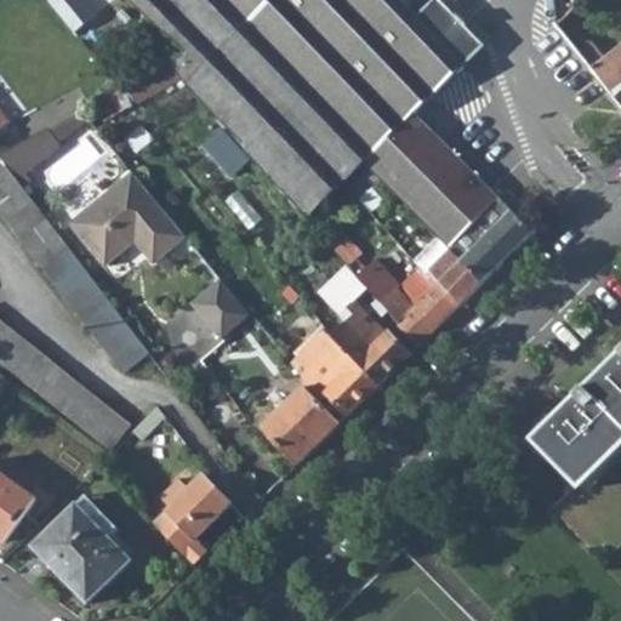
[(180,77),(306,220),(362,165),(372,155),(222,0),(130,0),(187,52),(169,62),(180,77)]
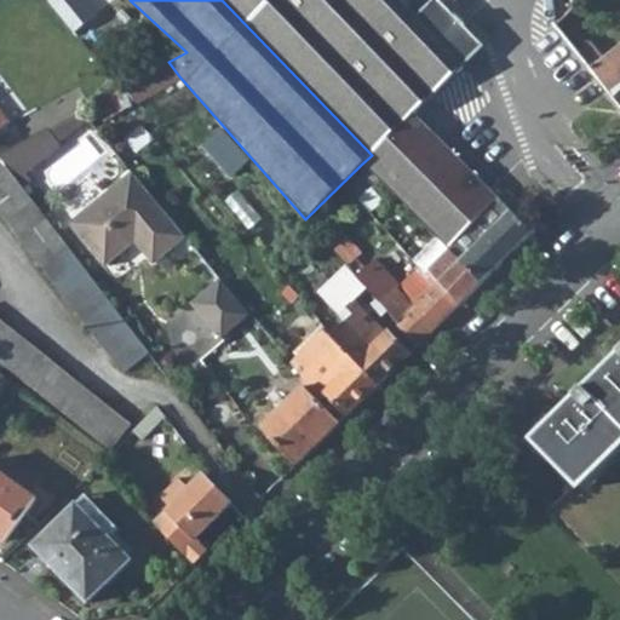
[(414,16),(399,0),(222,0),(372,155),(361,165),(368,170),(379,182),(448,248),(476,223),(498,199),(430,130),(436,125),(436,103),(430,97),(448,80),(461,65),(414,16)]
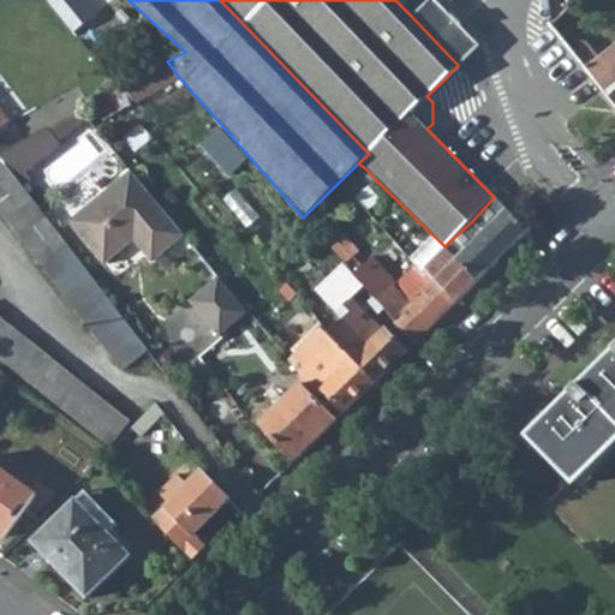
[(428,0),(411,16),(458,65),(481,45),(437,0),(428,0)]
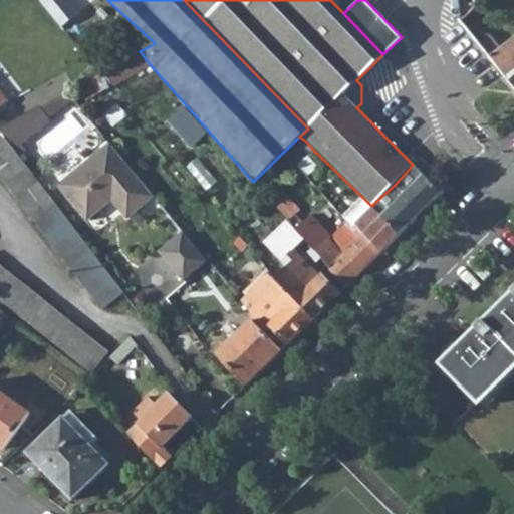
[(461,18),(479,41),(487,35),(469,11),(461,18)]
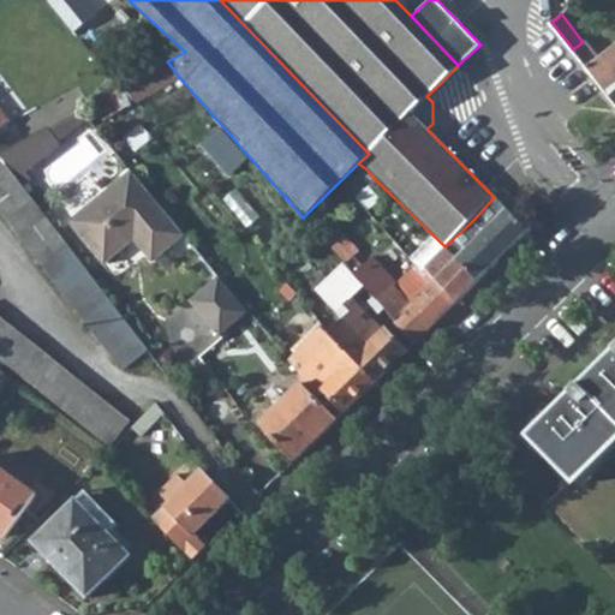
[(573,49),(614,101),(614,46),(597,60),(583,42),(573,49)]
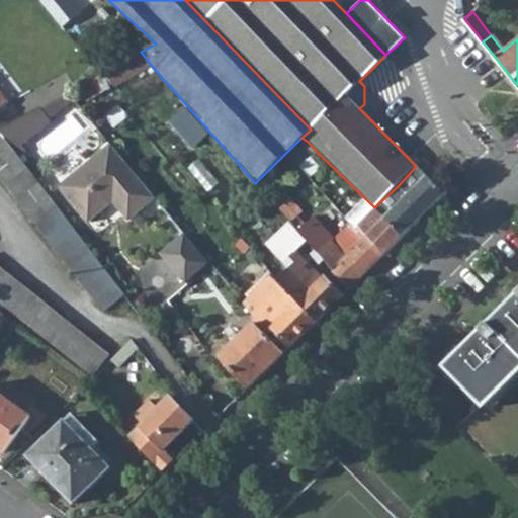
[(113,82),(150,64),(141,52),(105,71),(113,82)]
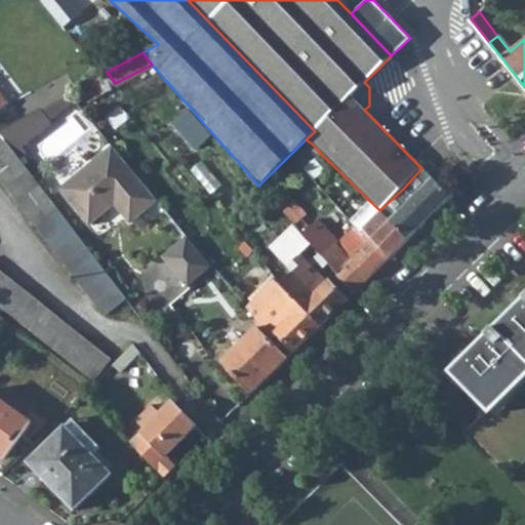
[(82,93),(87,102),(112,85),(107,78),(82,93)]
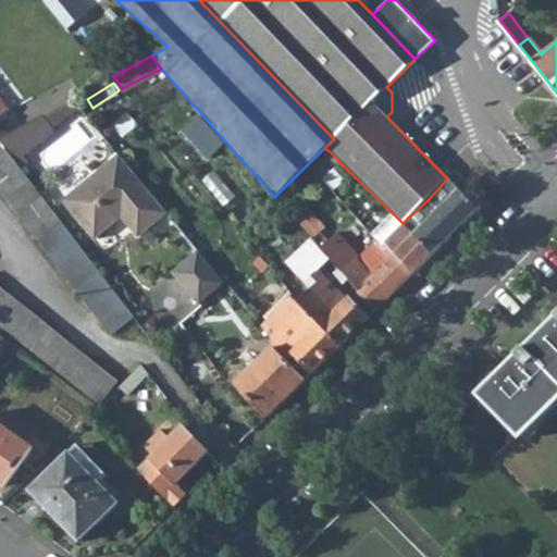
[(0,138),(0,145),(8,156),(19,150),(49,134),(36,120),(5,136),(0,138)]
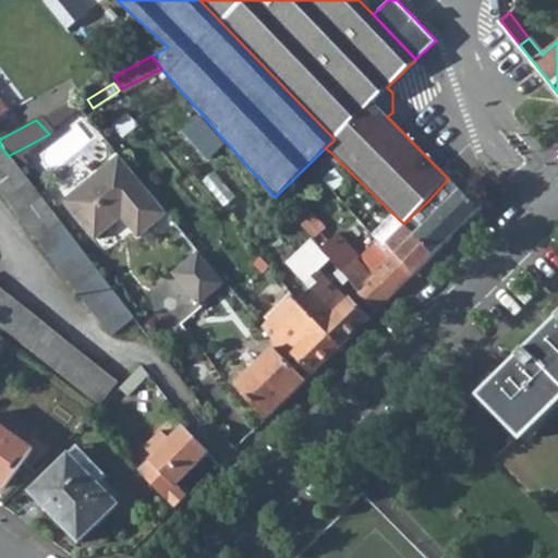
[(0,191),(38,241),(60,223),(17,167),(8,156),(0,145),(0,191)]
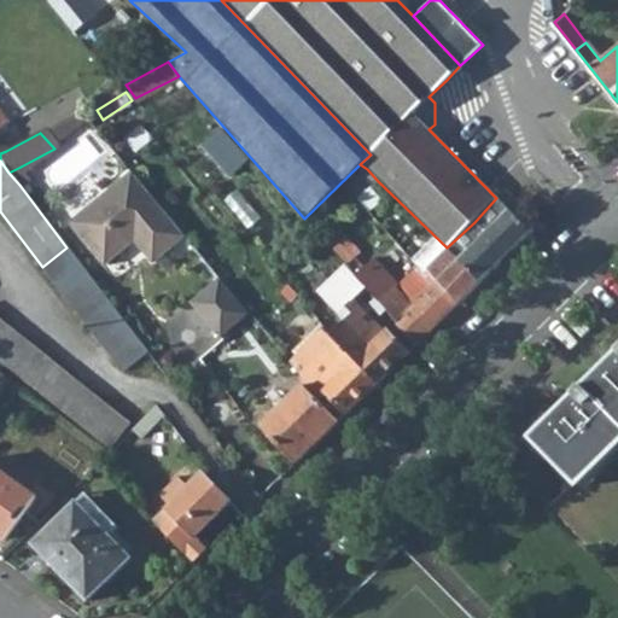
[(9,173),(19,185),(29,178),(21,167),(9,173)]
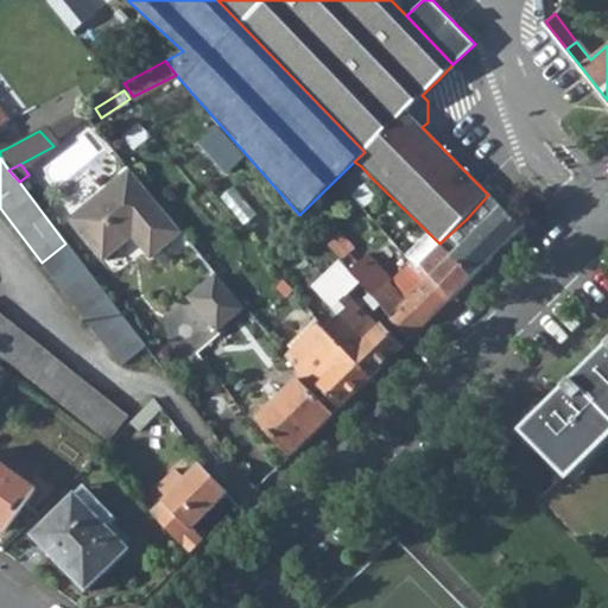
[(352,197),(372,178),(361,166),(341,187),(347,192),(352,197)]
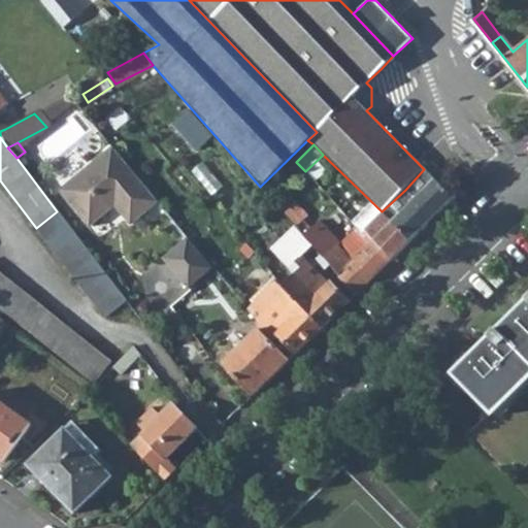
[(60,191),(89,227),(107,213),(105,210),(112,205),(130,226),(160,203),(114,150),(60,191)]
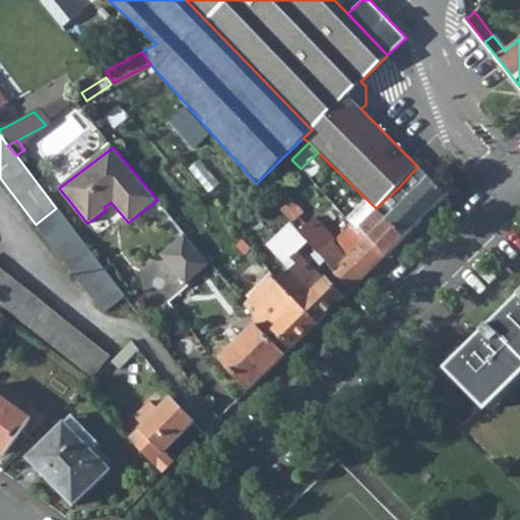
[(297,165),(291,159),(279,171),(284,176),(297,165)]
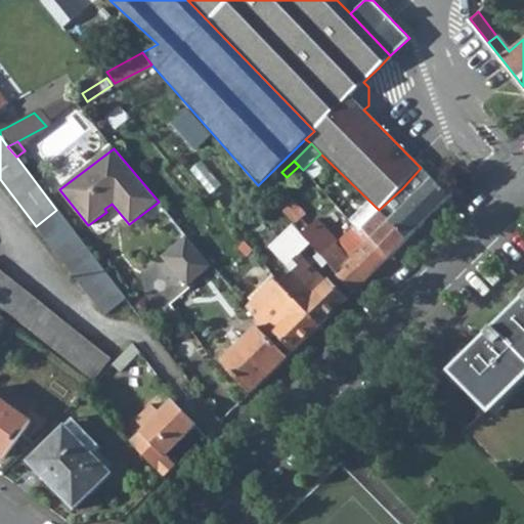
[(431,178),(411,198),(389,220),(406,238),(449,197),(431,178)]
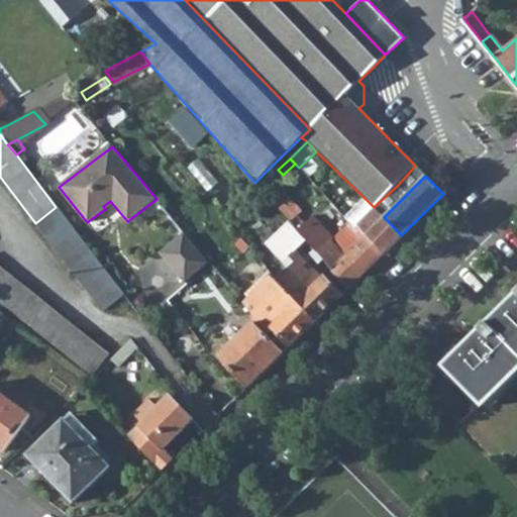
[(377,211),(384,217),(406,195),(397,186),(374,207),(377,211)]
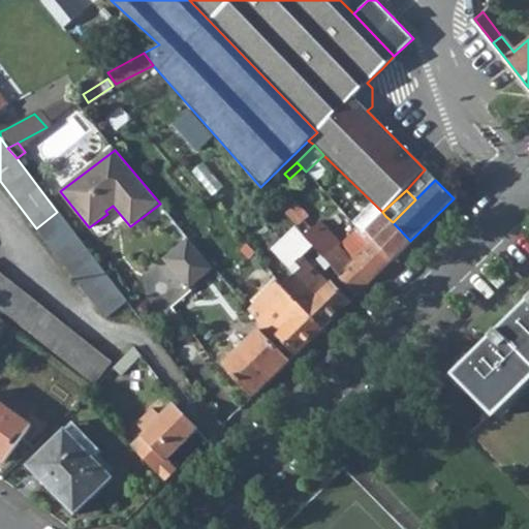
[(272,200),(276,206),(281,200),(277,195),(272,200)]
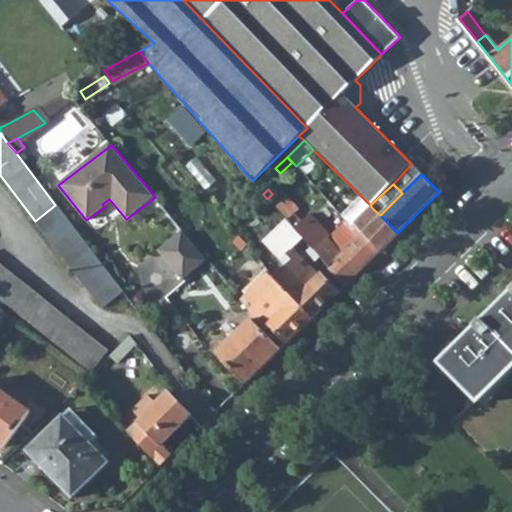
[(363,234),(361,236),(356,240),(350,235),(336,246),(328,238),(325,240),(312,224),(300,221),(293,213),(296,209),(284,196),(274,206),(284,218),(301,237),(342,286),(379,251),(363,234)]
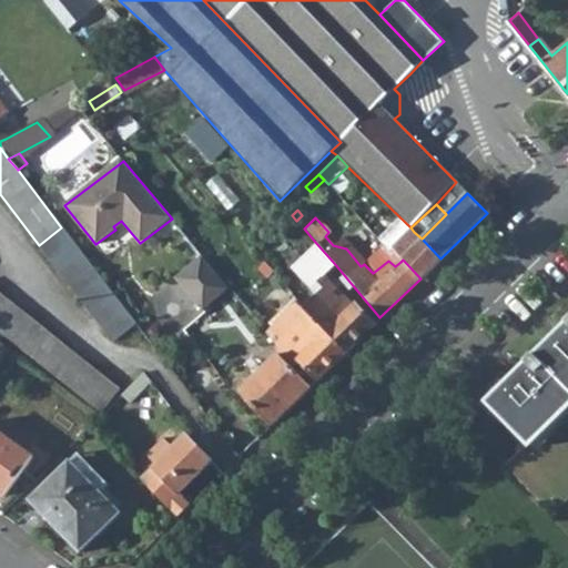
[(39,245),(113,341),(135,324),(61,227),(39,245)]
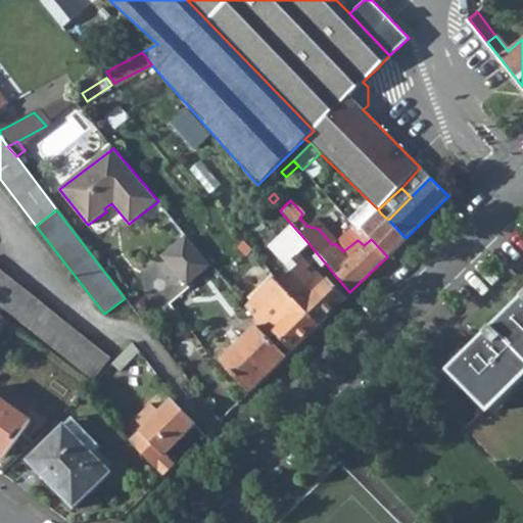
[(388,220),(381,214),(372,222),(370,220),(359,230),(369,241),(371,239),(387,256),(406,238),(388,220)]
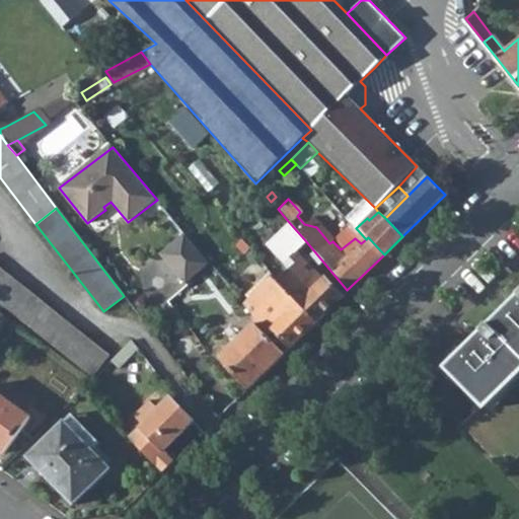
[(303,243),(305,240),(288,221),(284,225),(303,243)]
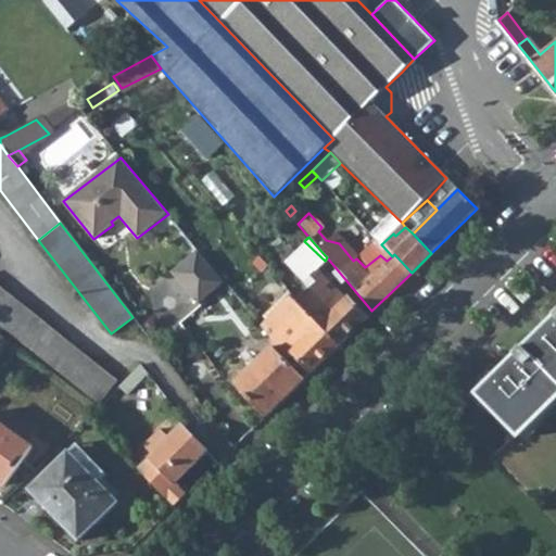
[(338,345),(366,317),(346,298),(345,299),(315,269),(325,261),(304,241),(286,260),(312,287),(299,300),(308,311),(338,345)]
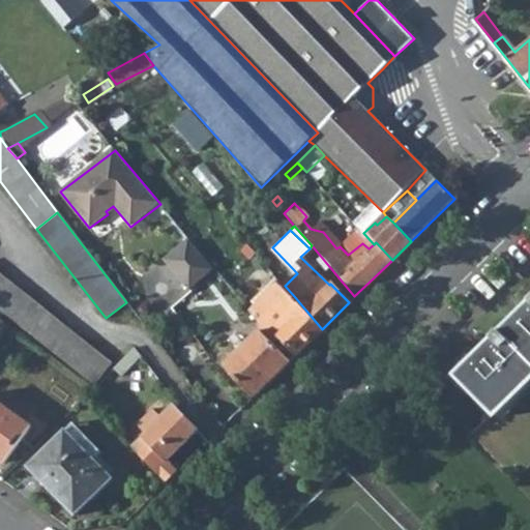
[(169,260),(190,287),(214,267),(192,241),(188,237),(166,257),(169,260)]
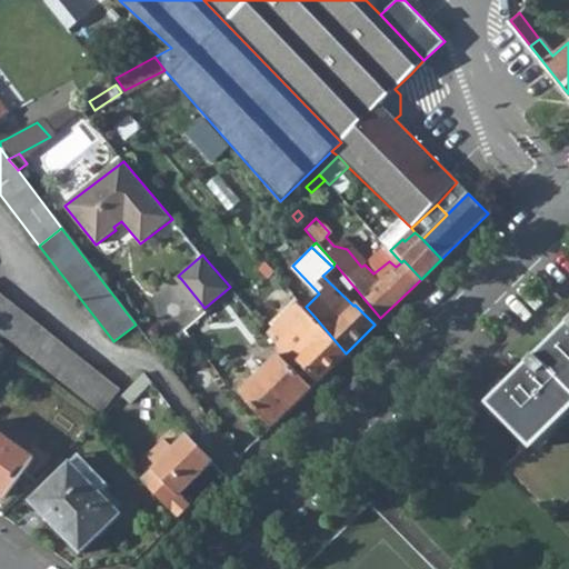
[(0,323),(105,408),(119,388),(0,292),(0,323)]
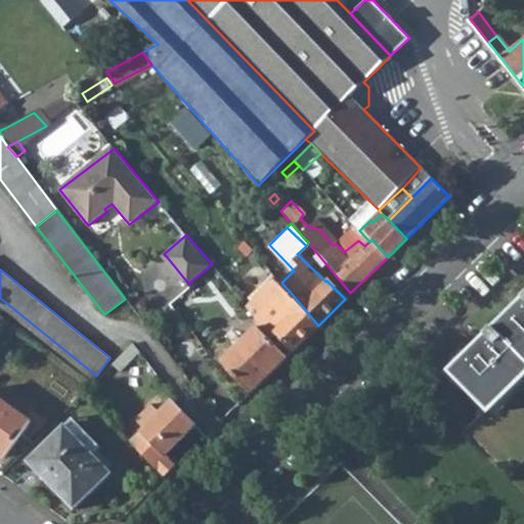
[(276,275),(251,299),(274,330),(272,332),(292,351),(318,325),(291,293),(281,282),(276,275)]
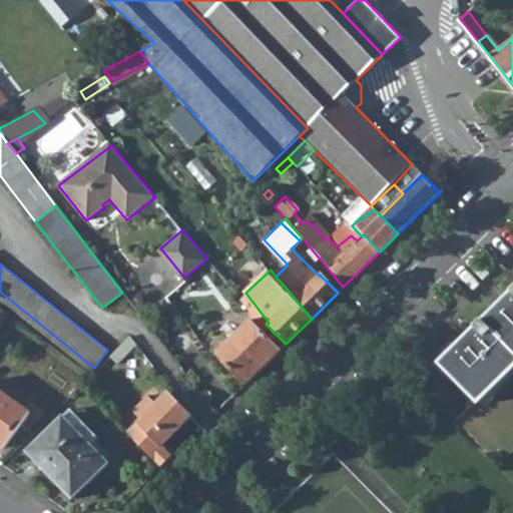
[(249,320),(261,330),(267,325),(269,323),(245,293),(240,297),(248,308),(249,320)]
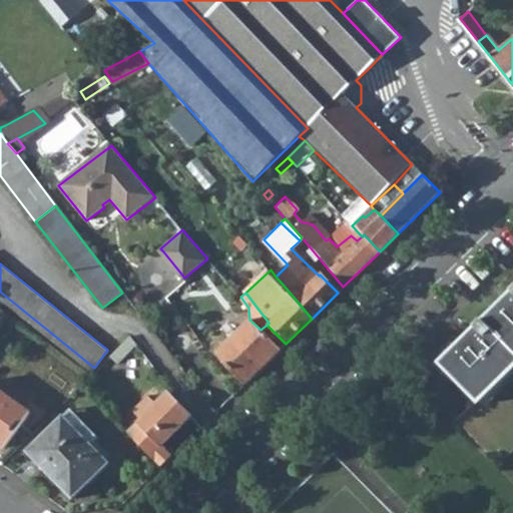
[(460,427),(504,469),(512,460),(512,304),(447,371),(481,405),(460,427)]
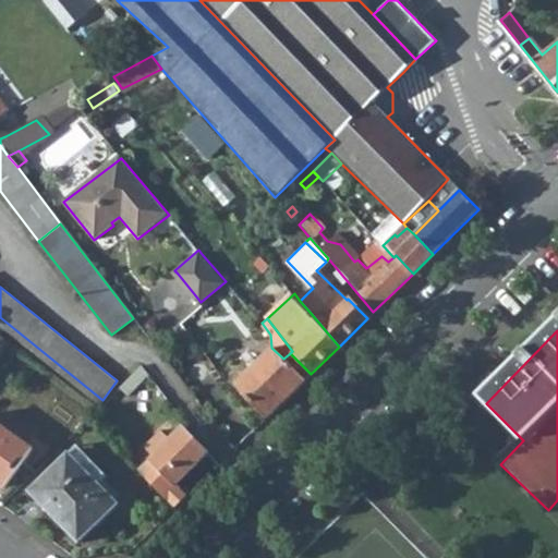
[(283,359),(271,348),(234,384),(267,416),(305,380),(283,359)]
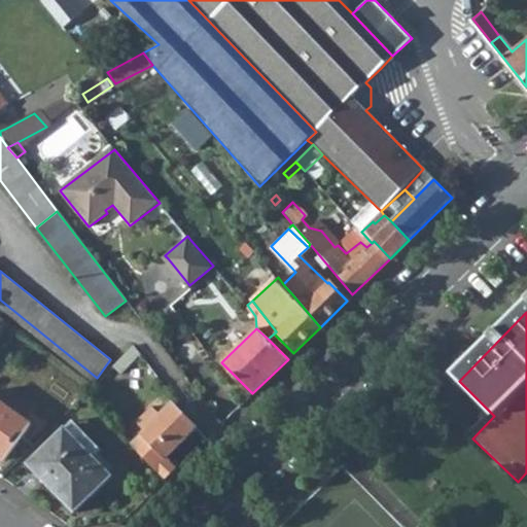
[(113,366),(121,374),(139,356),(131,347),(113,366)]
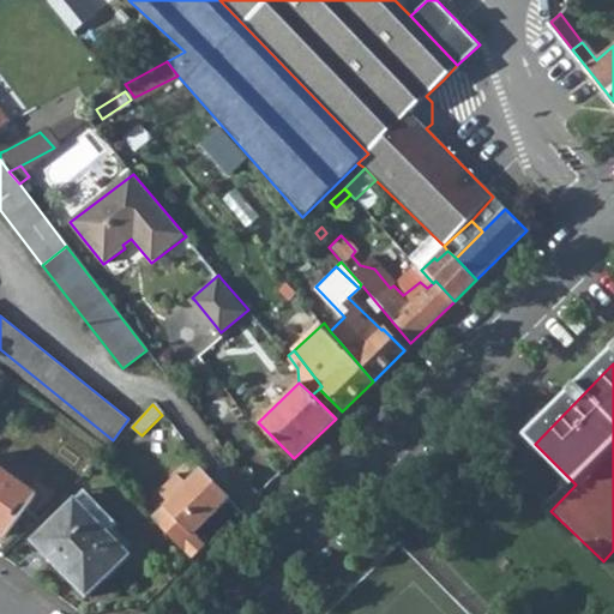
[(0,533),(4,536),(36,492),(0,465),(0,533)]
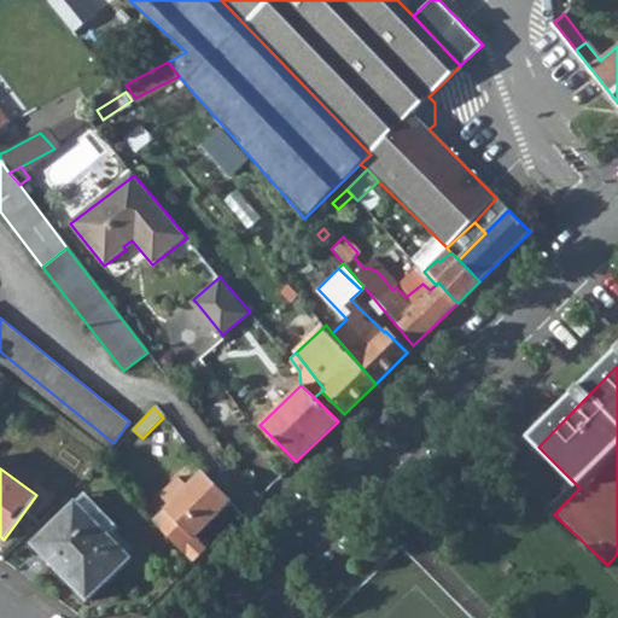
[(152,520),(192,563),(208,548),(196,535),(231,501),(203,472),(188,485),(178,474),(157,494),(168,505),(152,520)]
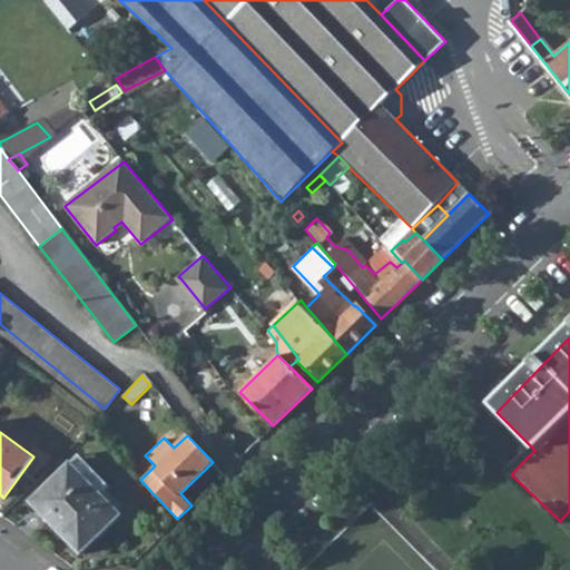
[(29,502),(79,553),(120,514),(70,463),(29,502)]
